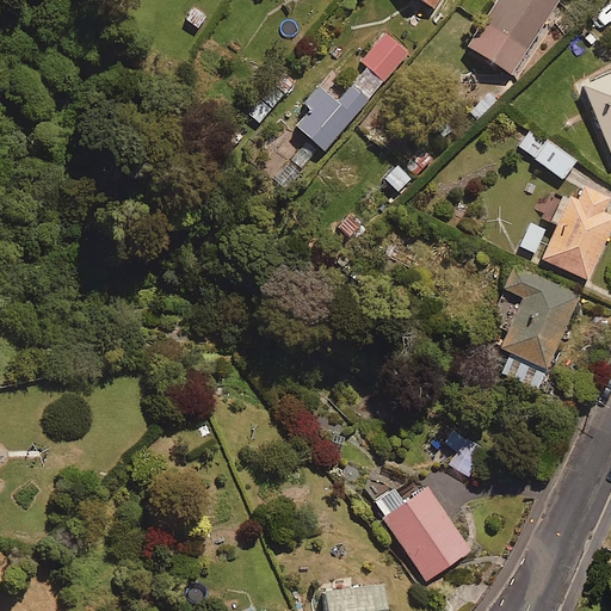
[(557,0),(493,0),(464,42),(510,73),(557,0)]
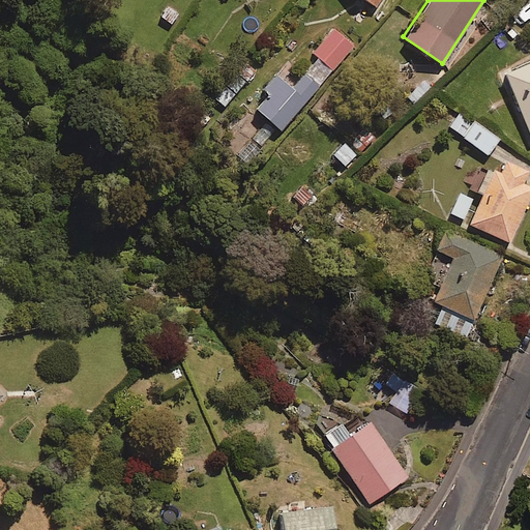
[(268,94),(256,109),(278,129),(352,46),(332,29),(312,53),(317,57),(289,88),(274,75),(262,89),(268,94)]
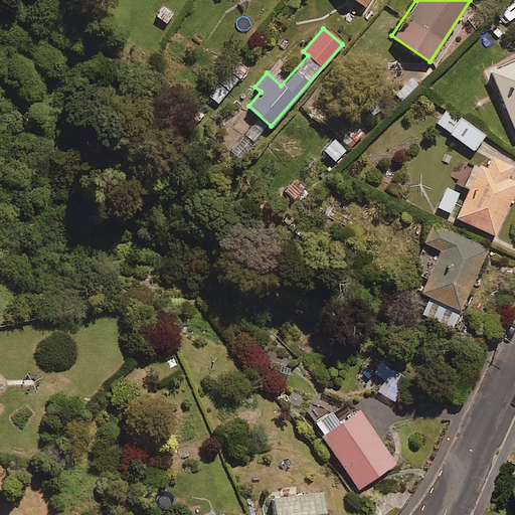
[(514,57),(487,71),(514,131),(514,57)]
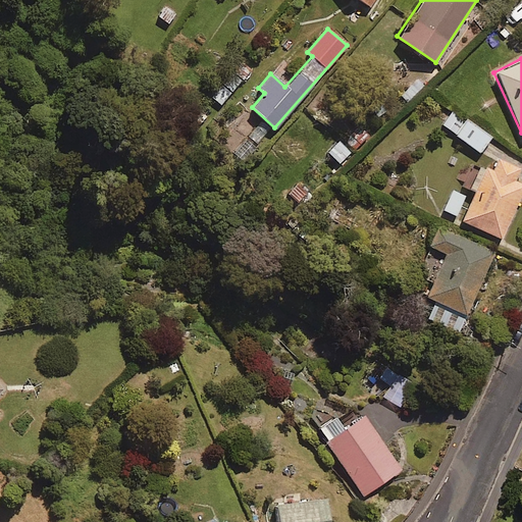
[(249,70),(240,62),(211,96),(220,103),(249,70)]
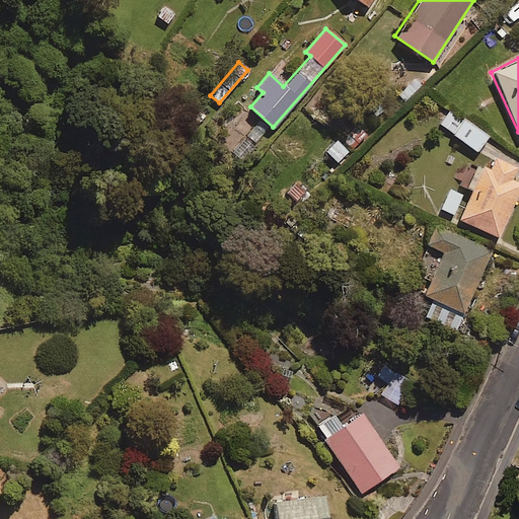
[(475,152),(489,135),(464,117),(462,121),(449,110),(438,124),(475,152)]
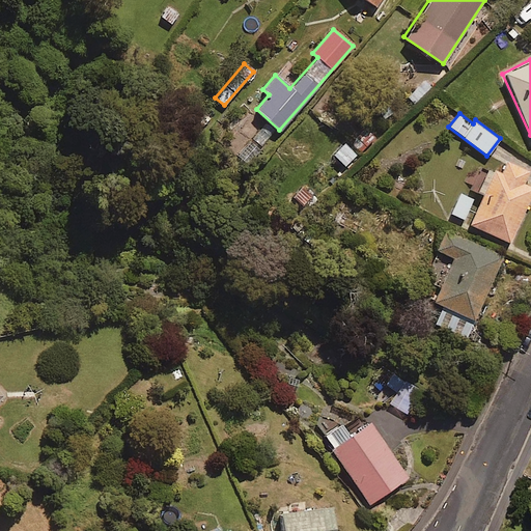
[(364,128),(350,143),(360,152),(373,137),(364,128)]
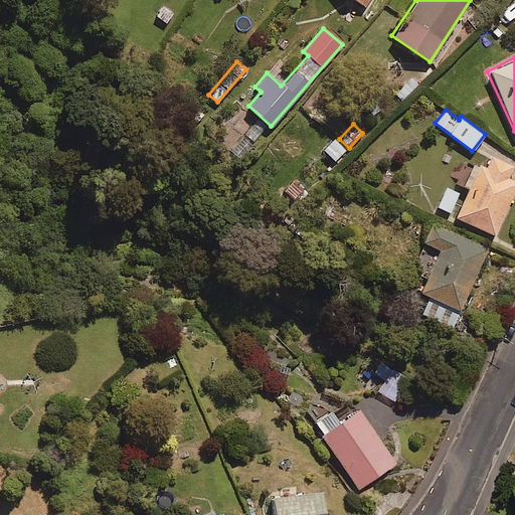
[(510,166),(490,156),(484,168),(471,162),(461,184),(468,187),(454,216),(493,234),(514,186),(514,181),(505,177),(510,166)]
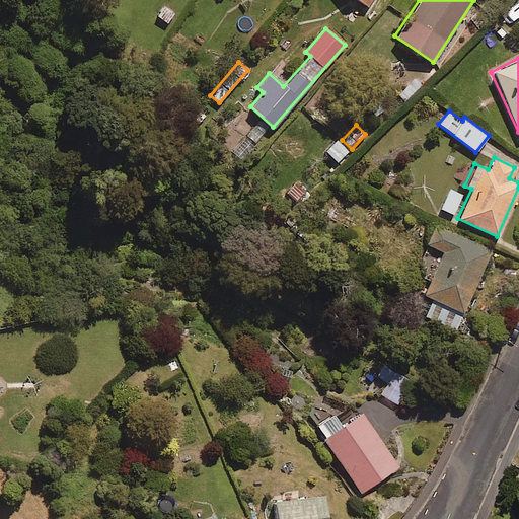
[(297,177),(285,191),(297,202),(309,188),(297,177)]
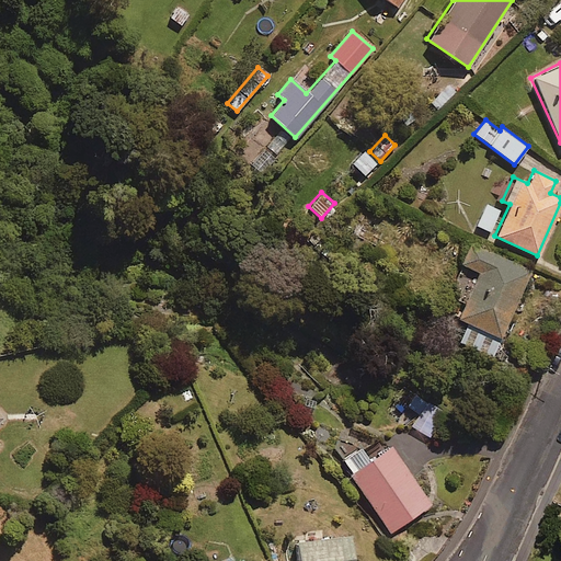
[(501,209),(485,203),(474,224),(490,231),(501,209)]
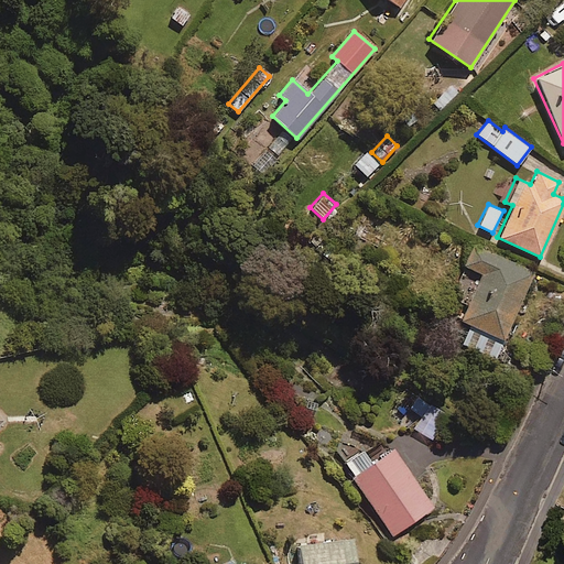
[(475,246),(465,269),(479,275),(451,338),(494,357),(532,271),(475,246)]
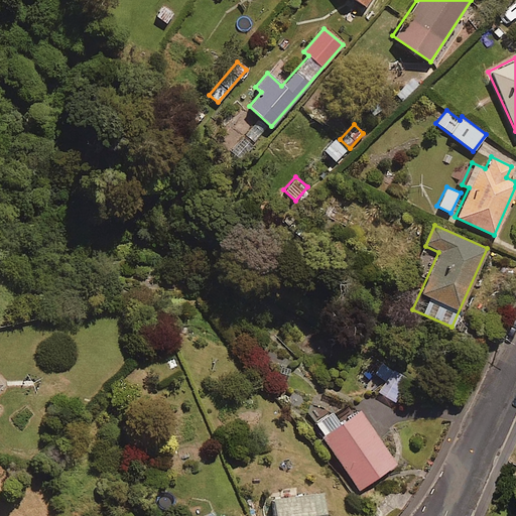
[(384,380),(377,391),(394,401),(409,378),(382,361),(374,373),(384,380)]
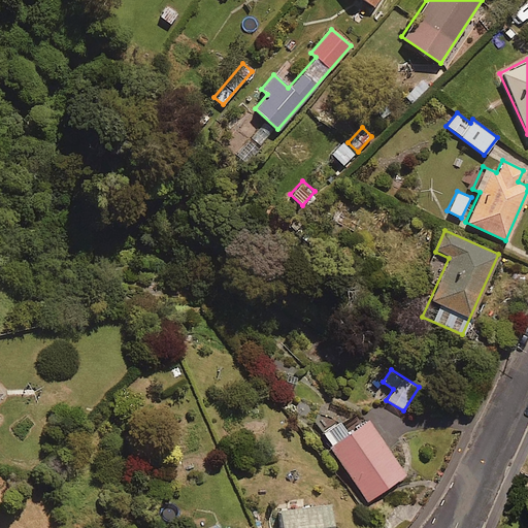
[(403,473),(365,418),(344,432),(337,421),(320,433),(366,499),(403,473)]
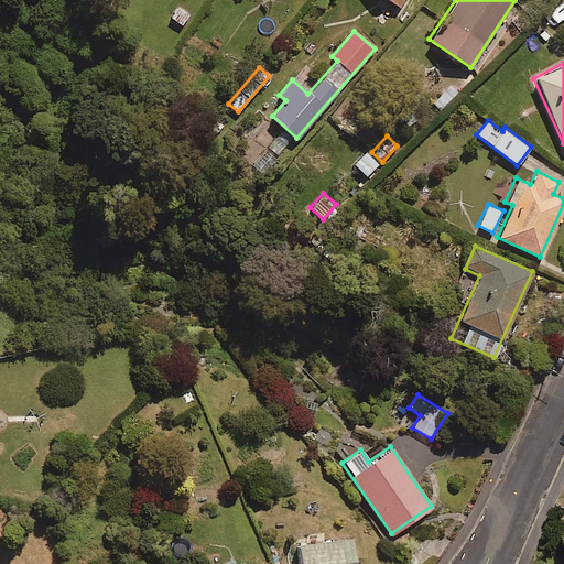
[(196,563),(197,563),(185,537),(171,542),(181,563),(196,563)]
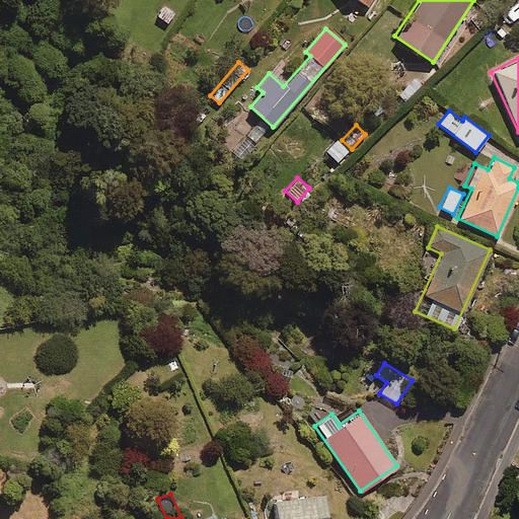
[(322,518),(320,494),(271,498),(273,518),(322,518)]
